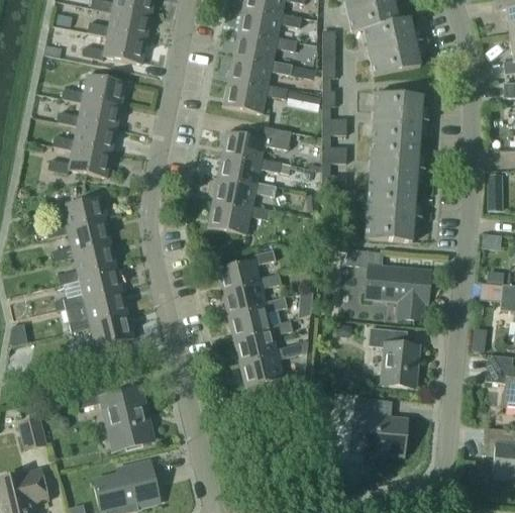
[(113,7),(151,15),(153,0),(114,0),(114,2),(105,0),(95,0),(93,8),(112,12),(113,7)]
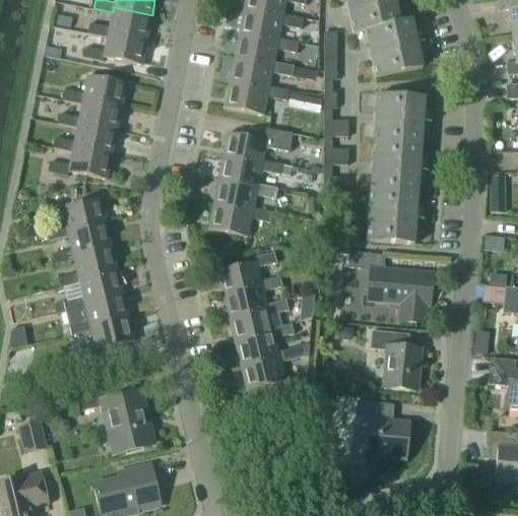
[(283,17),(283,13),(286,0),(292,0),(307,3),(307,0),(246,0),(245,10),(283,17)]
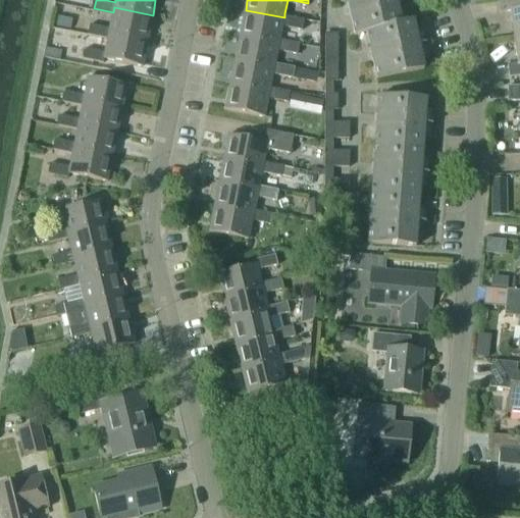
[(368,29),(368,28),(403,19),(399,0),(379,0),(351,6),(356,31),(368,29)]
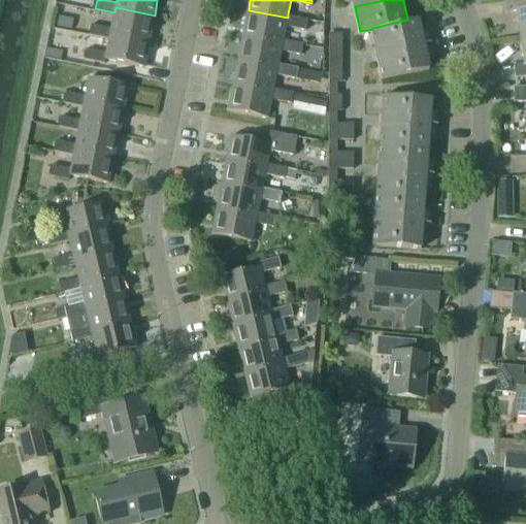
[(522,34),(525,33),(525,0),(505,0),(507,9),(518,8),(522,34)]
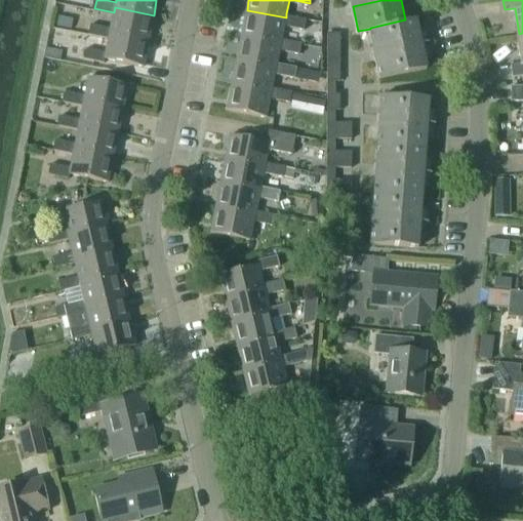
[(110,32),(149,40),(154,15),(115,7),(114,12),(112,26),(91,22),(89,33),(109,36),(110,32)]
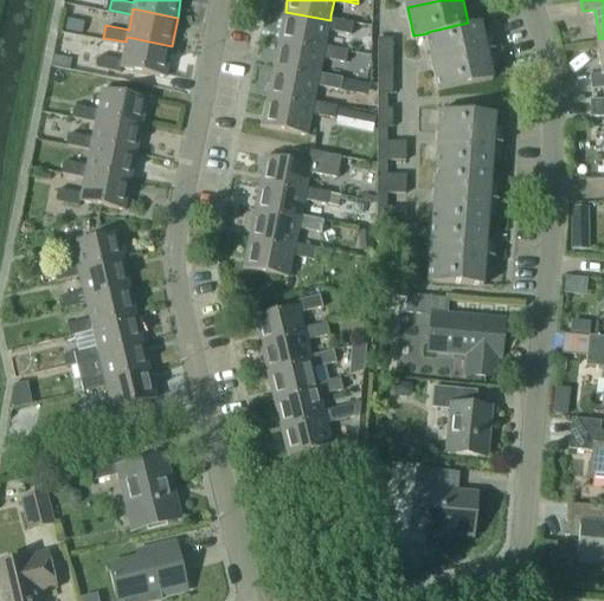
[(325,49),(326,43),(328,27),(352,32),(354,20),(331,15),(331,20),(286,12),(280,39),(325,49)]
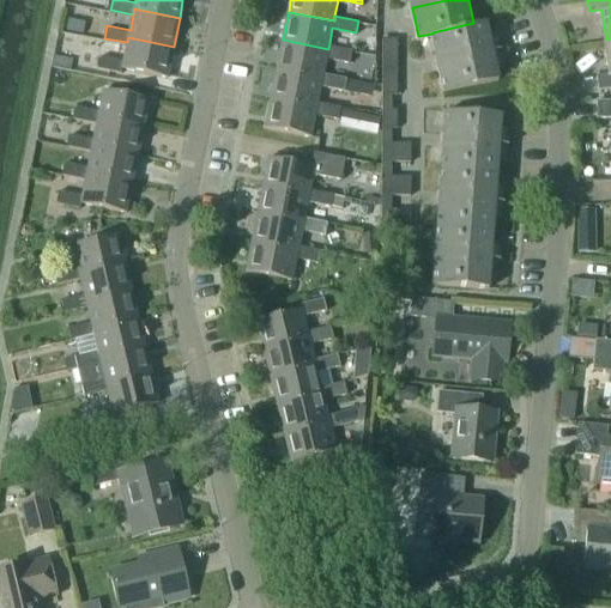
[(71,16),(68,26),(85,30),(88,18),(71,16)]
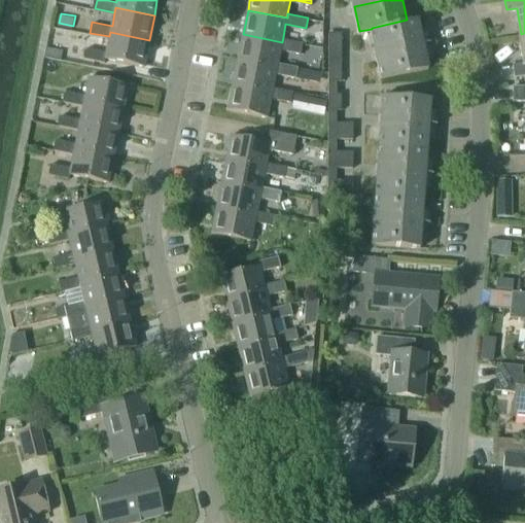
[(372,28),(372,29),(377,53),(423,42),(418,18),(407,20),(372,28)]
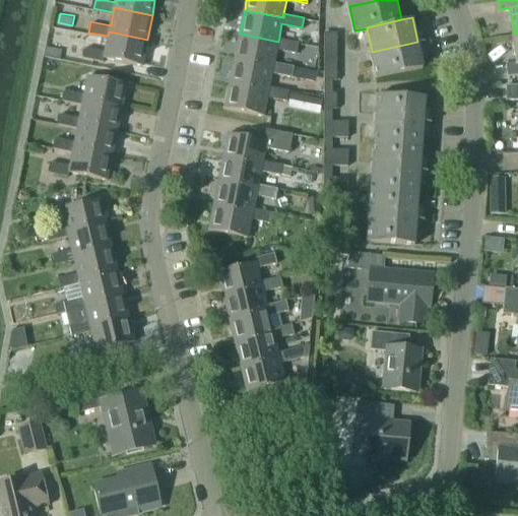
[(338,39),(338,30),(325,30),(325,39),(338,39)]
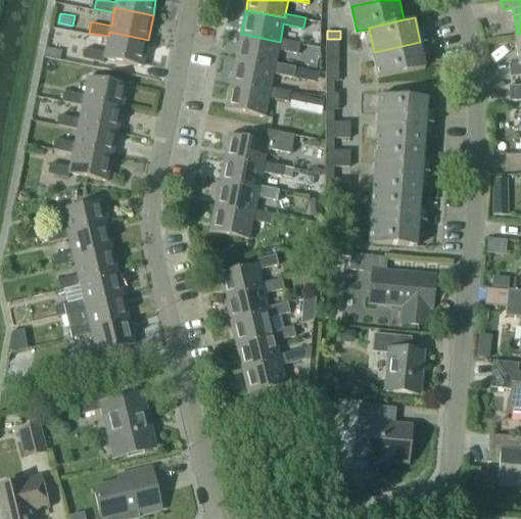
[(109,32),(108,36),(106,50),(86,46),(85,56),(105,60),(105,56),(144,64),(148,40),(109,32)]
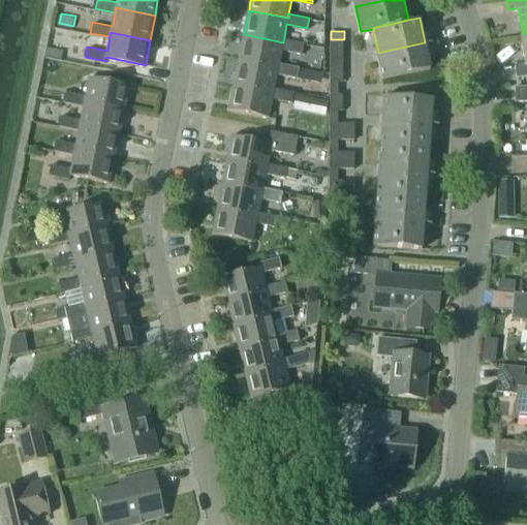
[(526,33),(523,34),(526,61),(516,62),(517,75),(526,73),(526,33)]
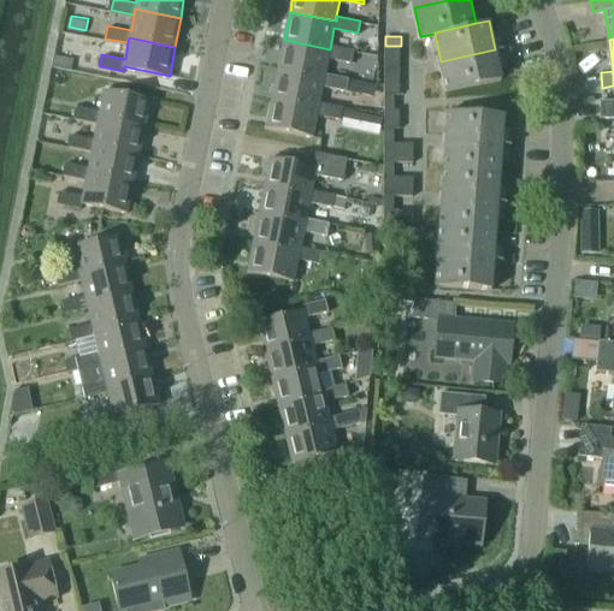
[(324,77),(325,72),(329,55),(352,60),(354,48),(331,43),(330,49),(284,40),(278,69),(324,77)]
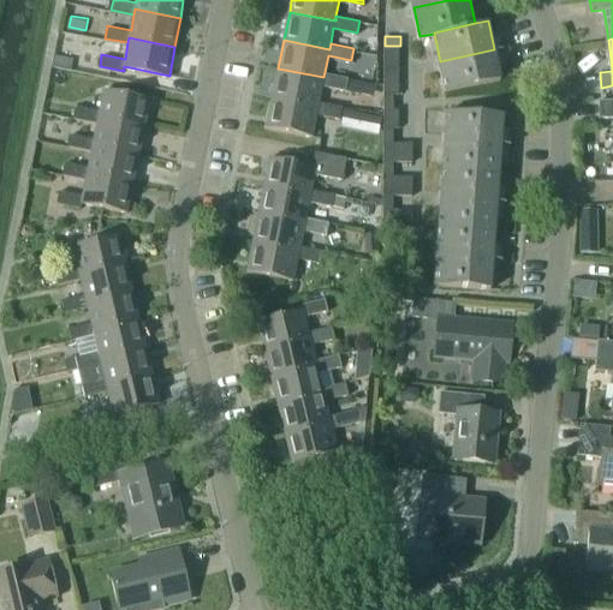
[(494,49),(440,61),(446,90),(501,78),(494,49)]
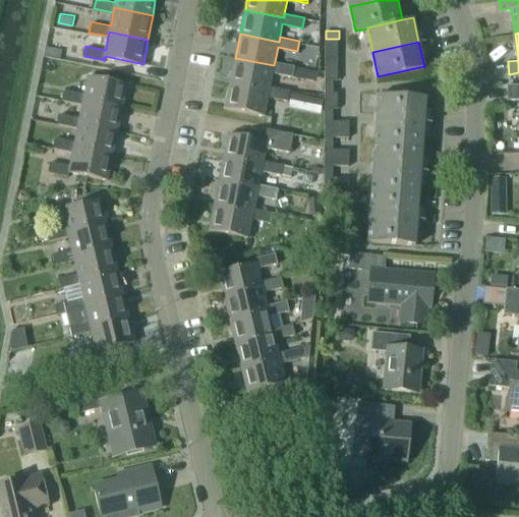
[(46,55),(61,58),(63,48),(48,45),(46,55)]
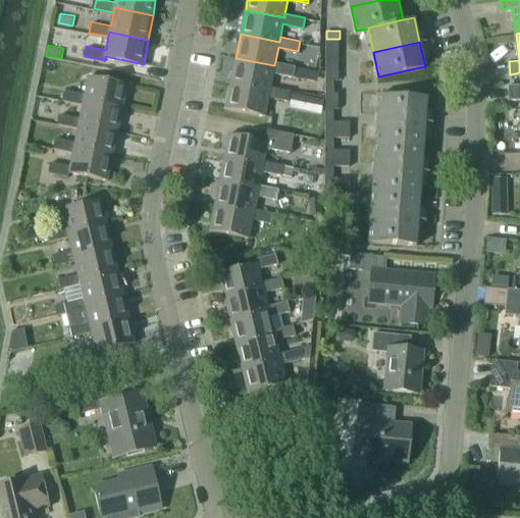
[(270,90),(270,85),(273,71),(294,75),(296,65),(275,61),(274,65),(236,58),(231,82),(270,90)]
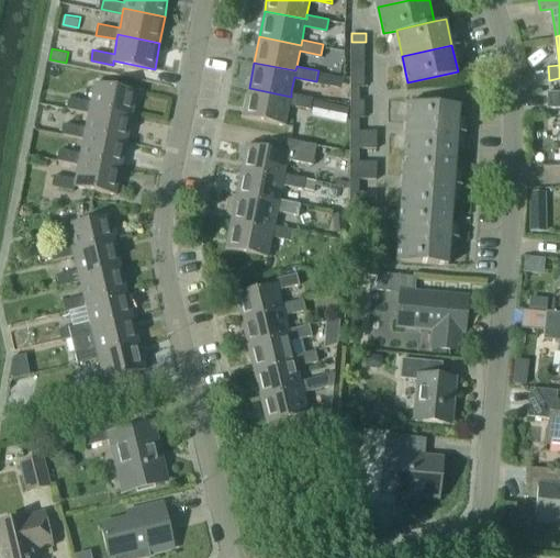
[(318,70),(316,81),(328,84),(331,73),(318,70)]
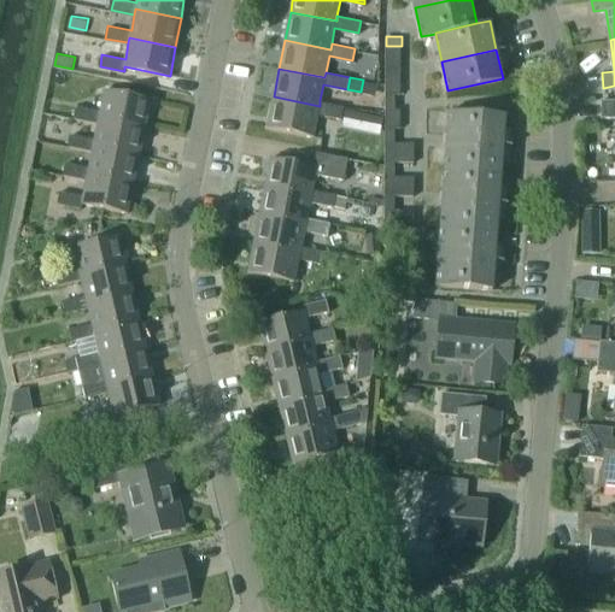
[(152,96),(106,87),(101,110),(77,105),(75,117),(99,122),(99,117),(146,125),(152,96)]
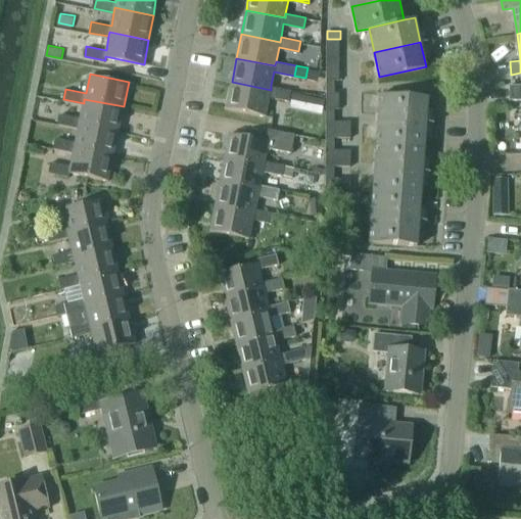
[(327,79),(327,91),(335,91),(335,79),(327,79)]
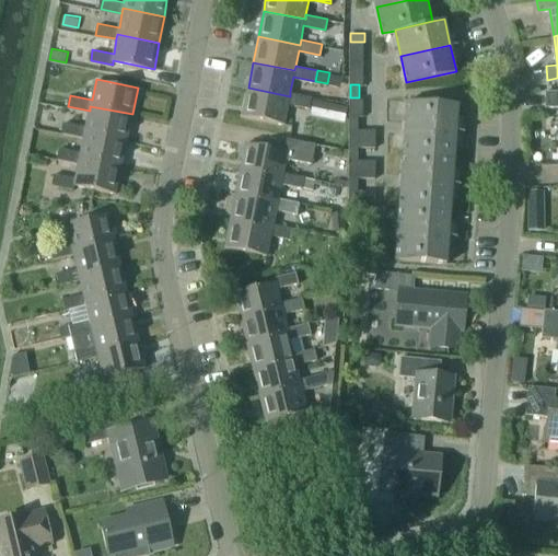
[(243,114),(285,123),(288,103),(310,106),(312,95),(290,91),(290,96),(248,88),(243,114)]
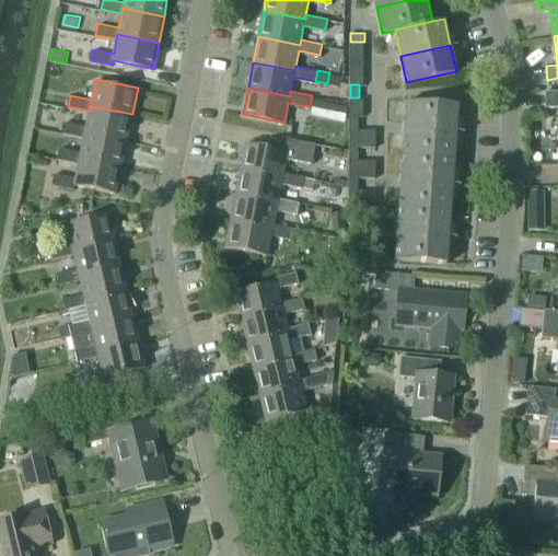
[(557,89),(546,89),(546,105),(557,105),(557,89)]
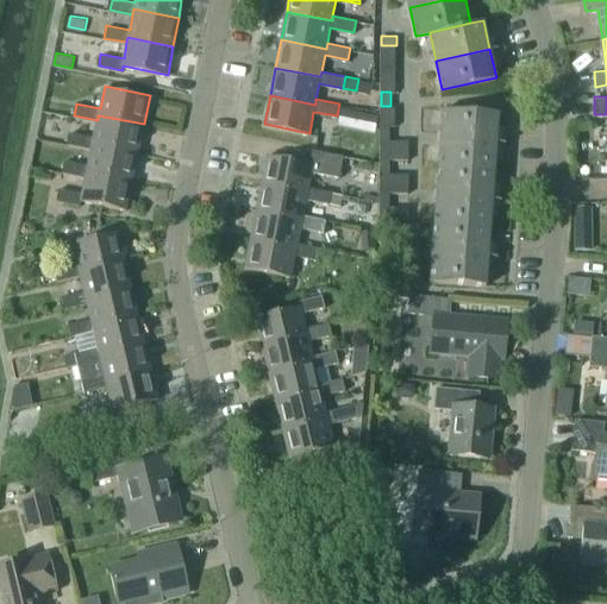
[(342,106),(338,121),(357,126),(361,111),(342,106)]
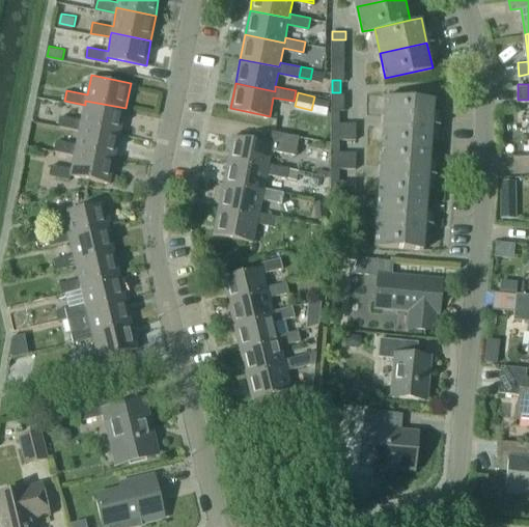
[(332,92),(332,101),(344,101),(344,92),(340,92),(332,92)]
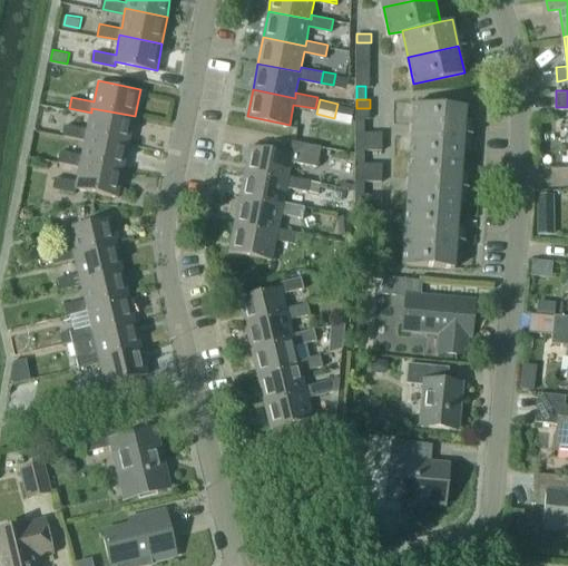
[(415,100),(413,128),(464,132),(467,105),(415,100)]
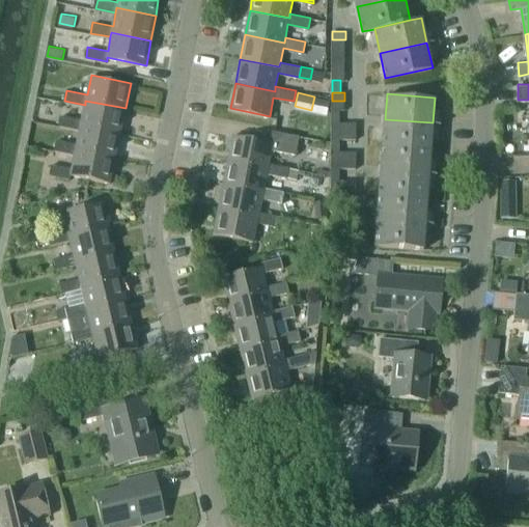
[(81,125),(120,133),(126,108),(85,101),(85,105),(82,118),(61,114),(59,125),(80,129),(81,125)]
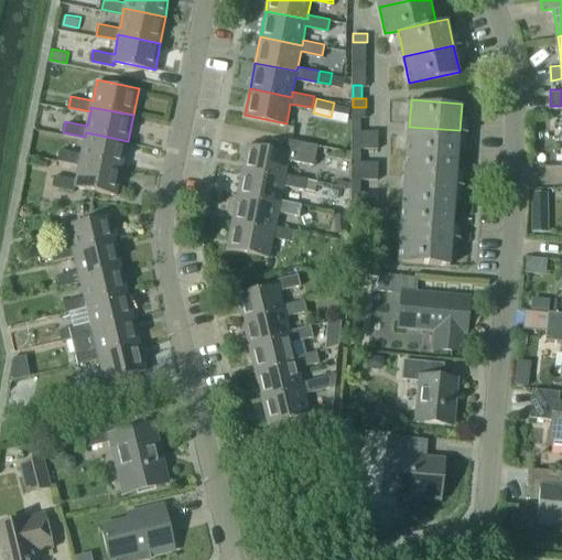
[(353,107),(353,116),(361,116),(366,116),(366,107),(353,107)]
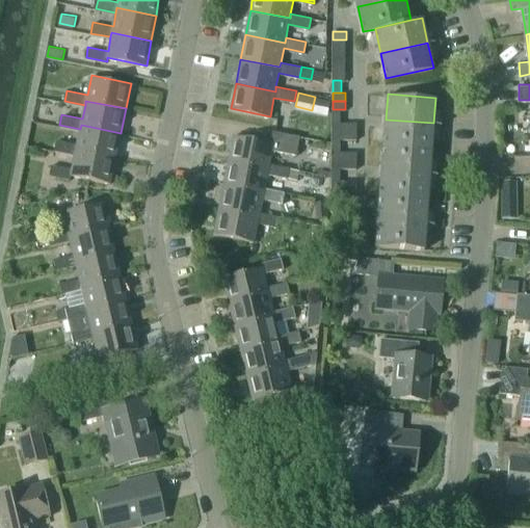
[(333,109),(333,122),(341,122),(341,109),(333,109)]
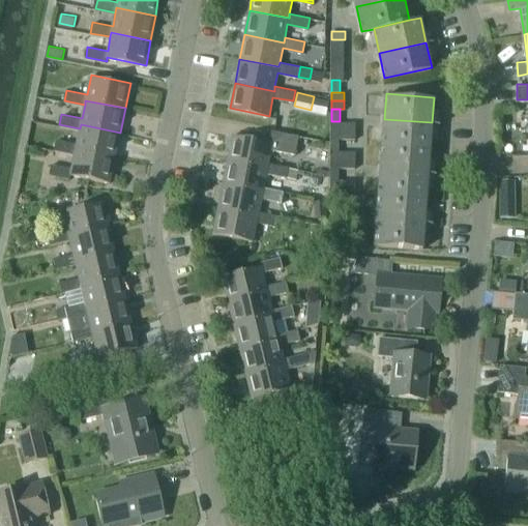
[(382,144),(431,147),(432,122),(384,119),(382,144)]
